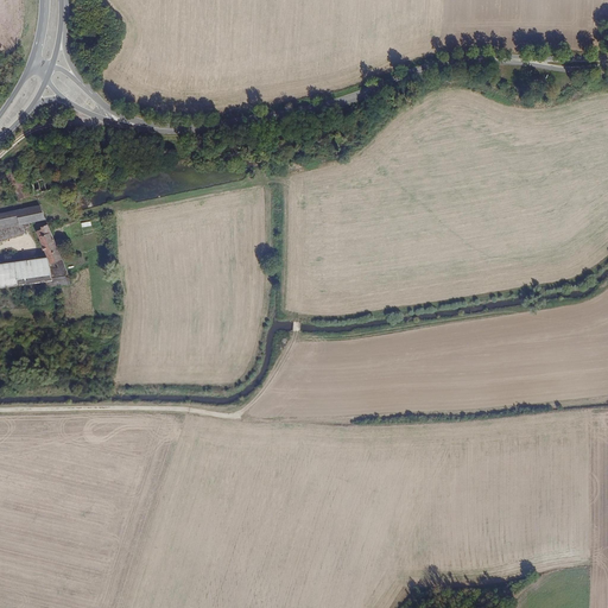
[(6,173),(19,198),(27,194),(14,169),(6,173)]
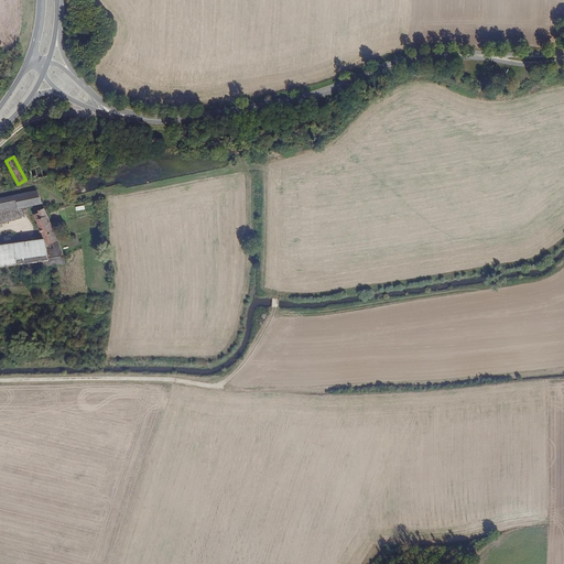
[(0,210),(28,206),(42,203),(36,191),(0,197),(0,210)]
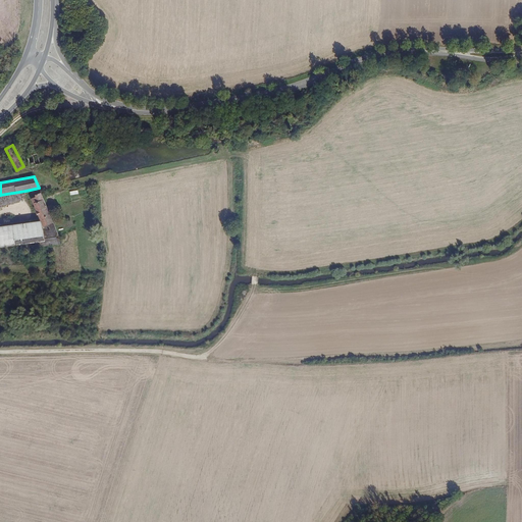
[(27,195),(25,191),(0,195),(0,206),(19,202),(27,195)]
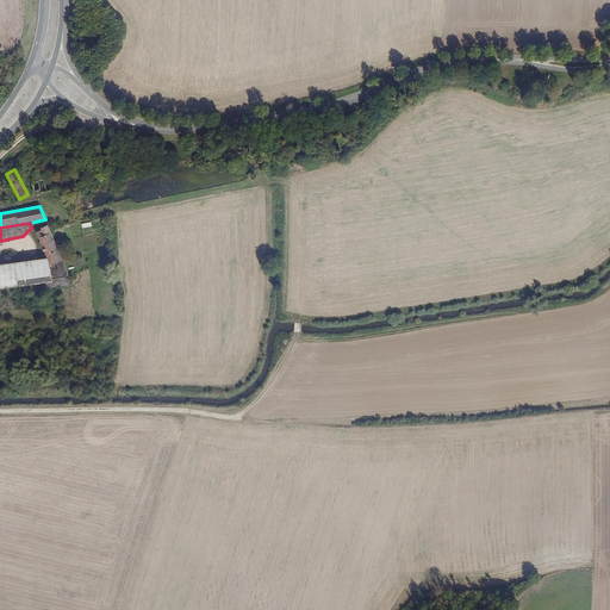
[(56,242),(49,228),(48,225),(42,228),(42,230),(37,232),(49,259),(16,263),(0,265),(0,287),(24,285),(24,290),(72,285),(70,272),(61,253),(64,251),(62,247),(63,246),(63,243),(62,241),(60,241),(56,242)]
